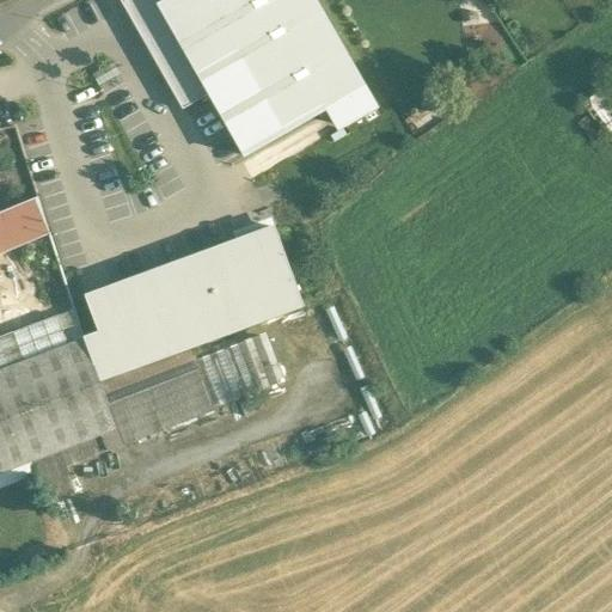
[(214,111),(250,177),(363,114),(299,0),(164,0),(153,6),(214,111)]
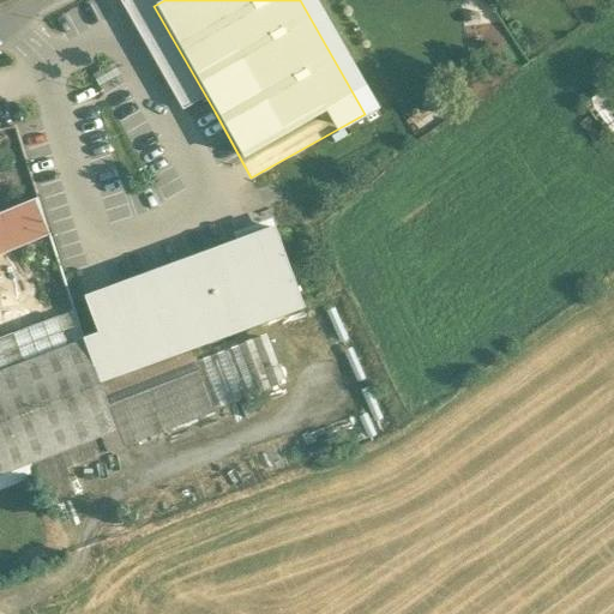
[(613,80),(605,68),(564,100),(573,113),(582,108),(613,151),(613,80)]
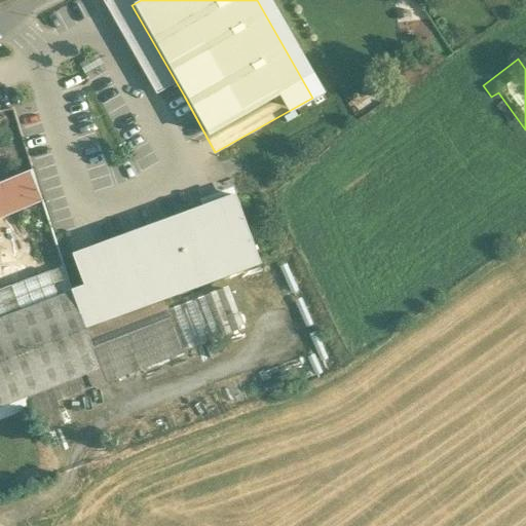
[(71,292),(86,331),(259,263),(230,190),(58,257),(71,292)]
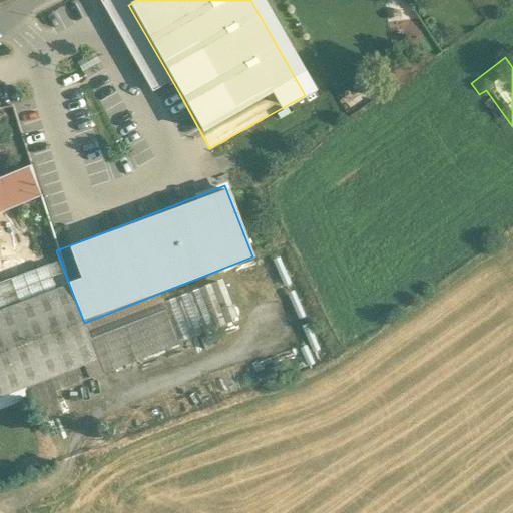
[(0,283),(0,312),(57,290),(47,266),(39,269),(0,283)]
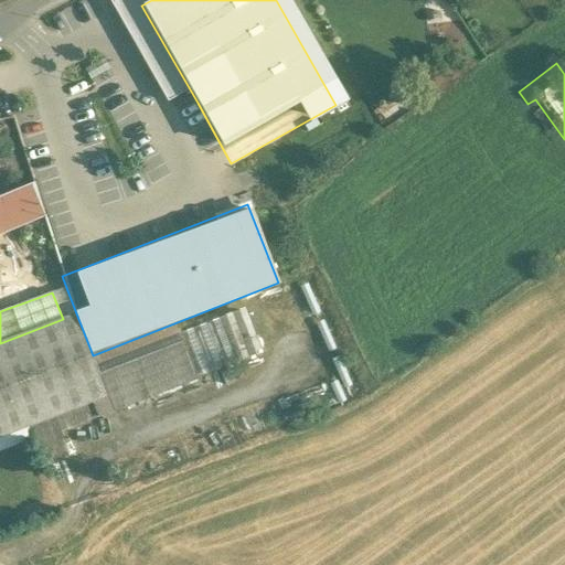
[(219,319),(236,363),(263,353),(245,309),(219,319)]
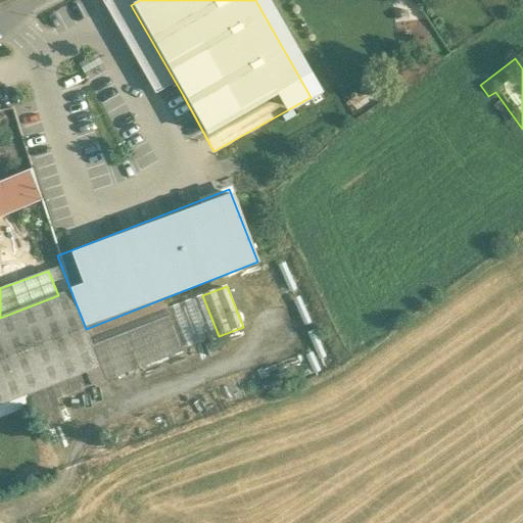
[(0,318),(0,405),(86,373),(100,367),(105,381),(182,351),(181,350),(165,311),(165,310),(90,339),(86,329),(70,290),(58,295),(0,318)]
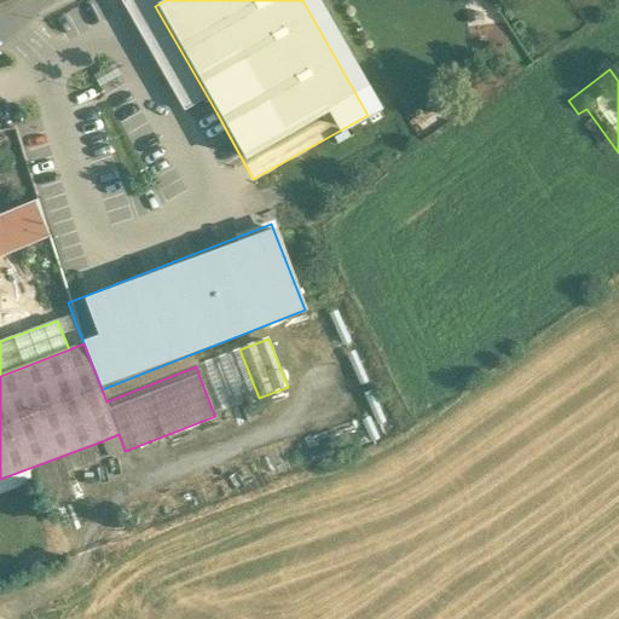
[(196,368),(214,415),(259,398),(239,350),(196,368)]
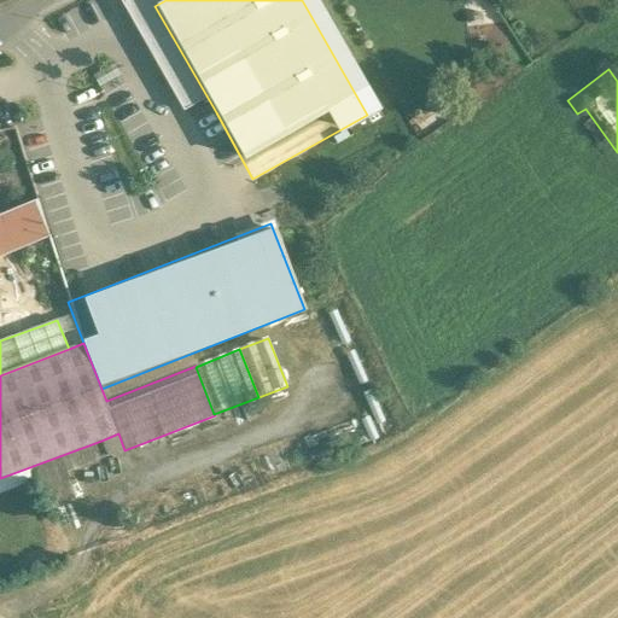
[(191,354),(101,389),(106,401),(196,366),(191,354)]
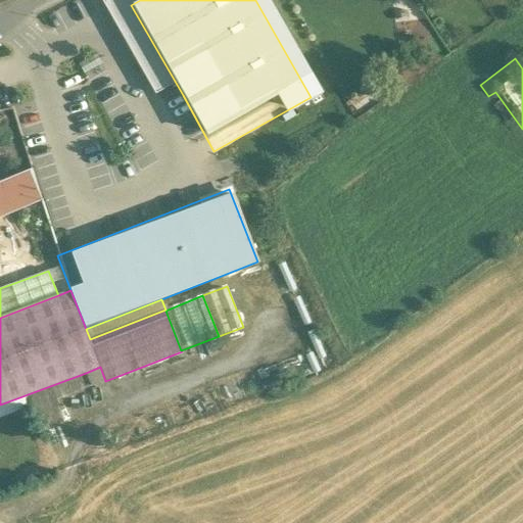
[(86,373),(90,384),(91,386),(105,381),(100,367),(86,373)]
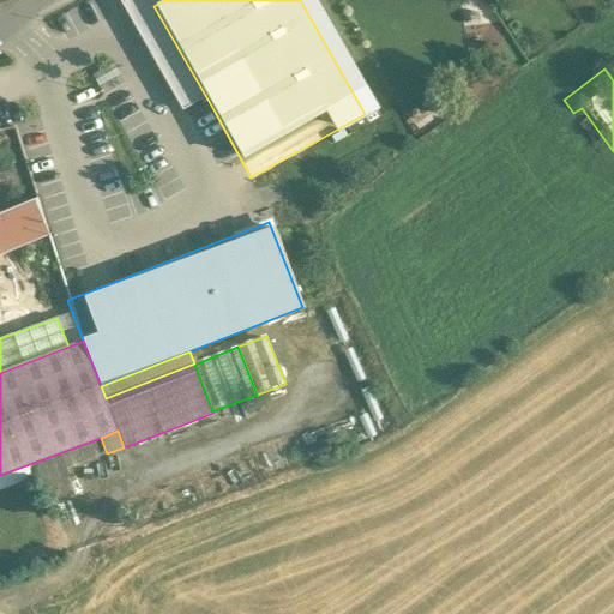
[(101,438),(0,475),(0,487),(35,475),(46,504),(74,493),(65,467),(106,451),(101,438)]
